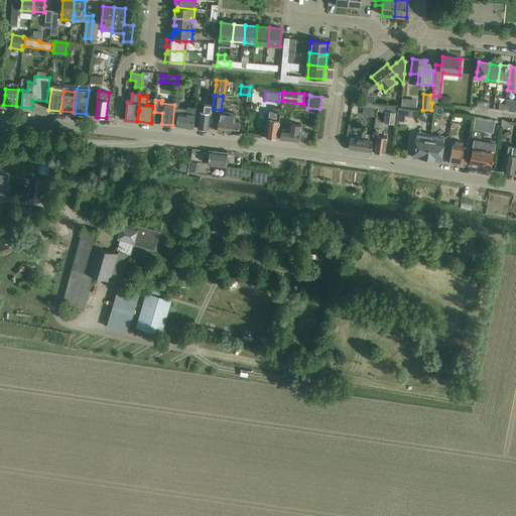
[(198,128),(209,130),(212,105),(201,104),(198,128)]
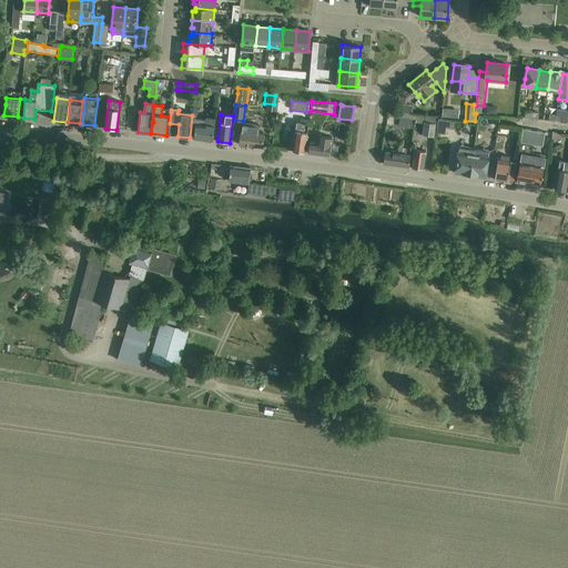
[(191,127),(190,138),(194,139),(213,141),(214,130),(215,127),(216,119),(208,118),(208,120),(192,119),(191,127)]
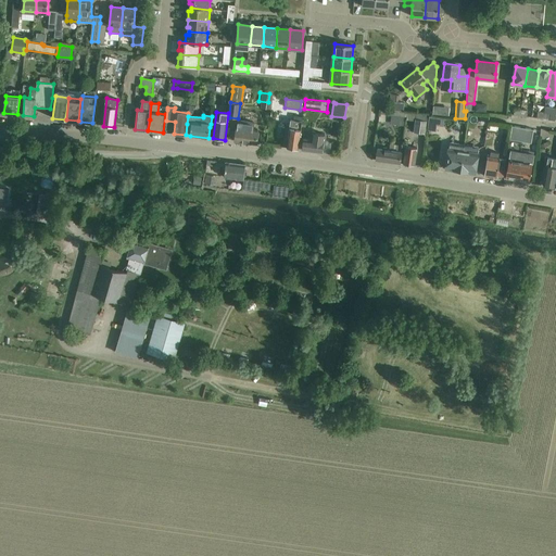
[(302,122),(290,121),(287,148),(299,149),(302,122)]
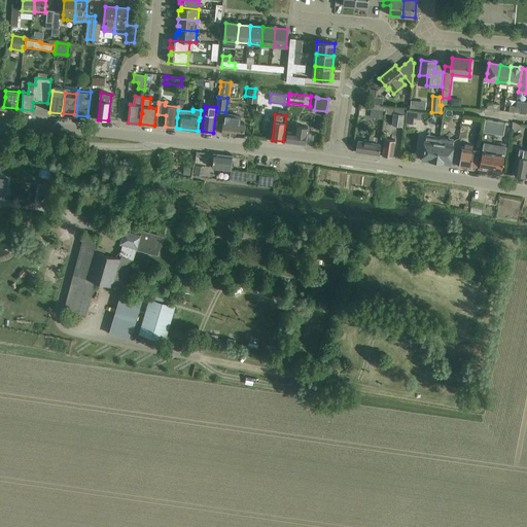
[(225,115),(223,124),(222,134),(243,136),(245,125),(239,124),(240,117),(225,115)]
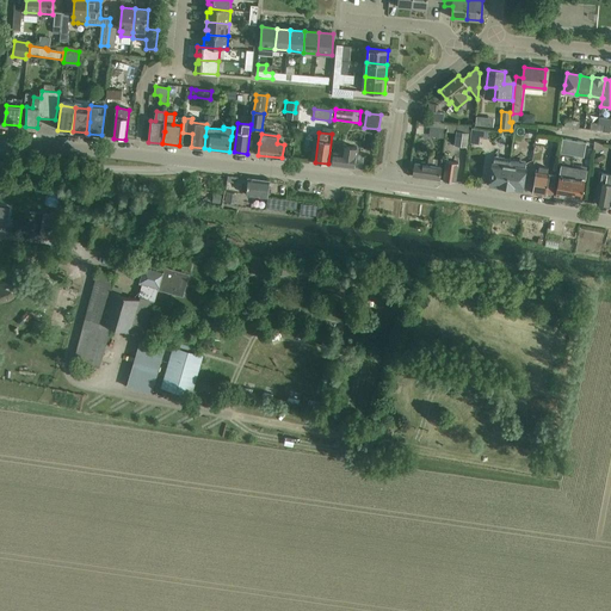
[(454,146),(468,148),(469,135),(456,134),(454,146)]
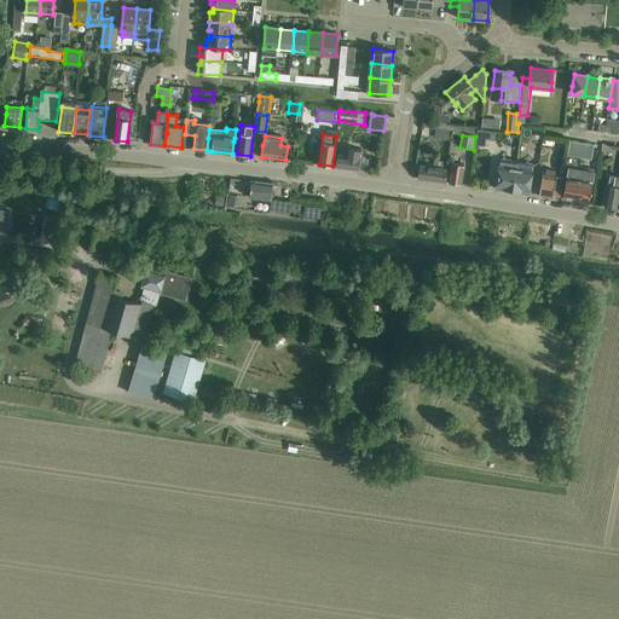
[(584,158),(586,142),(585,146),(568,144),(567,155),(584,158)]
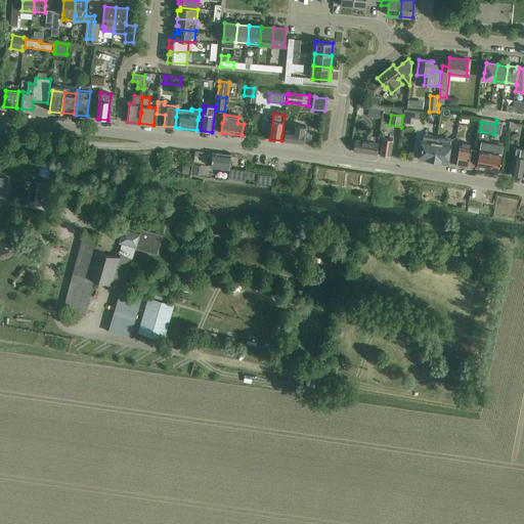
[(496,120),(494,134),(500,134),(501,131),(507,132),(509,122),(496,120)]
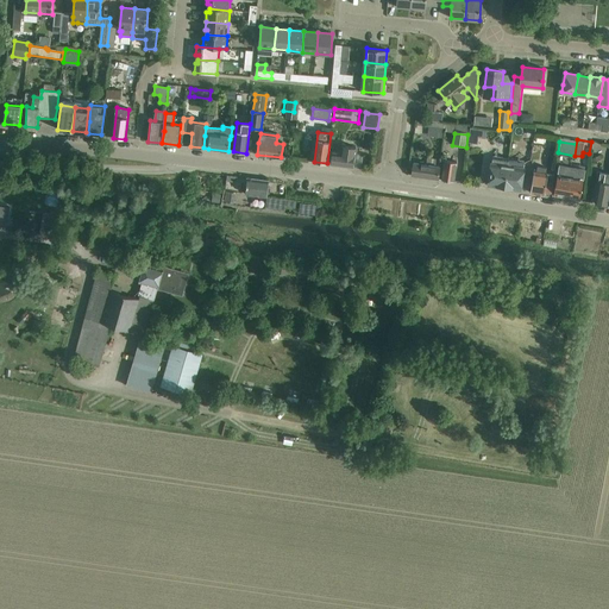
[(345,145),(344,145),(343,144),(341,154),(333,152),(331,164),(353,167),(356,148),(345,146),(345,145)]
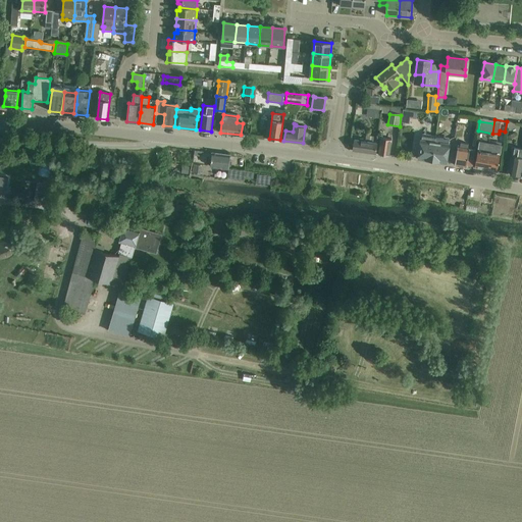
[(376,154),(378,137),(366,135),(365,142),(355,141),(354,150),(376,154)]
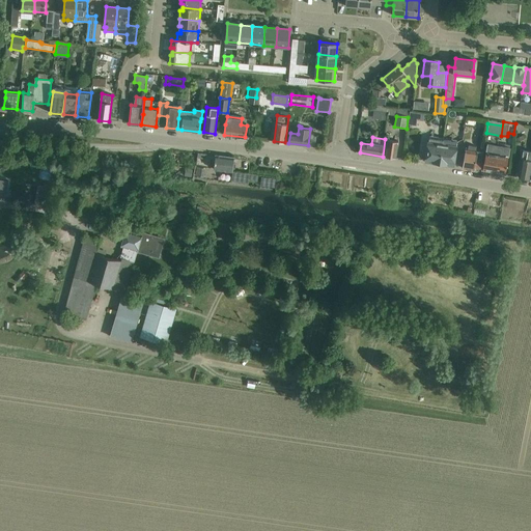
[(440,165),(444,141),(429,139),(425,163),(440,165)]
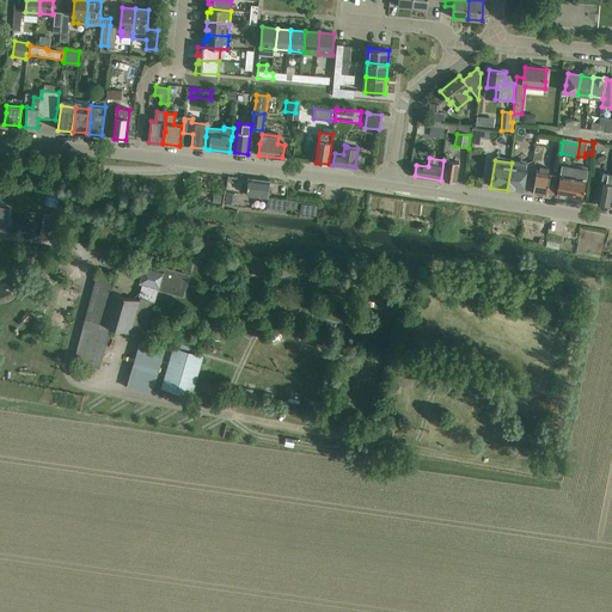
[(447,161),(446,169),(444,181),(457,183),(459,163),(447,161)]
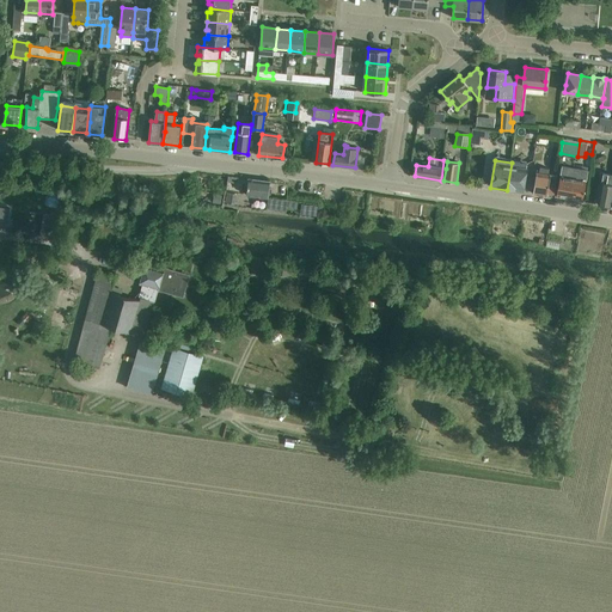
[(512,163),(507,190),(524,193),(527,165),(512,163)]
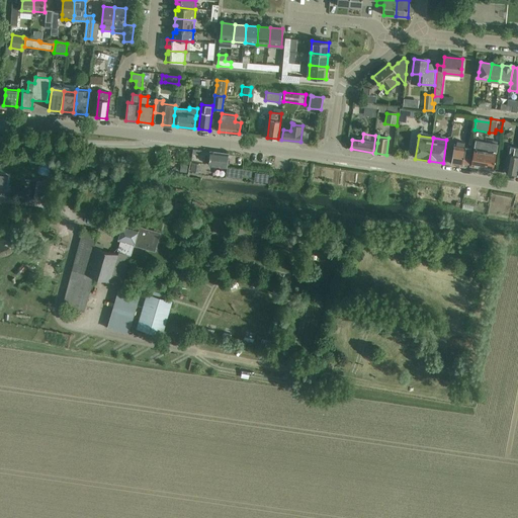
[(483,167),(487,142),(476,141),(471,165),(483,167)]
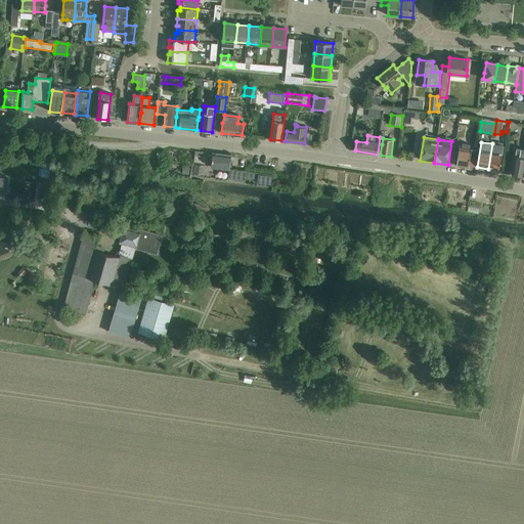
[(464,143),(463,145),(460,145),(456,166),(469,168),(469,166),(475,167),(477,150),(470,149),(471,144),(464,143)]
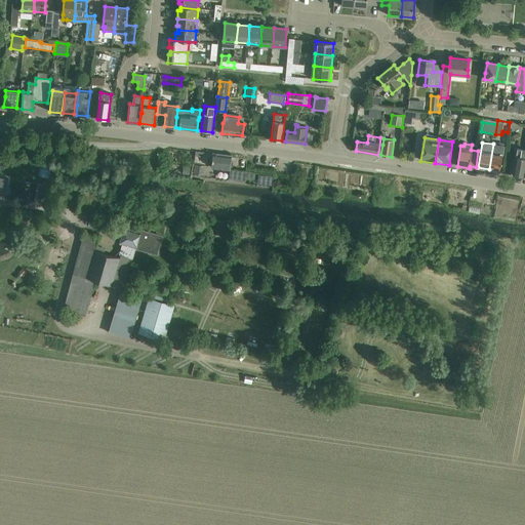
[(493,144),(489,169),(499,171),(505,146),(493,144)]
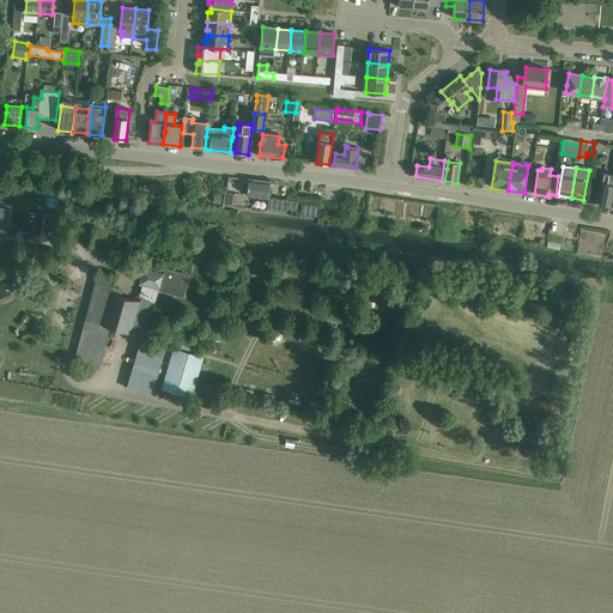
[(612,175),(605,174),(601,193),(599,205),(612,207),(612,200),(612,175)]
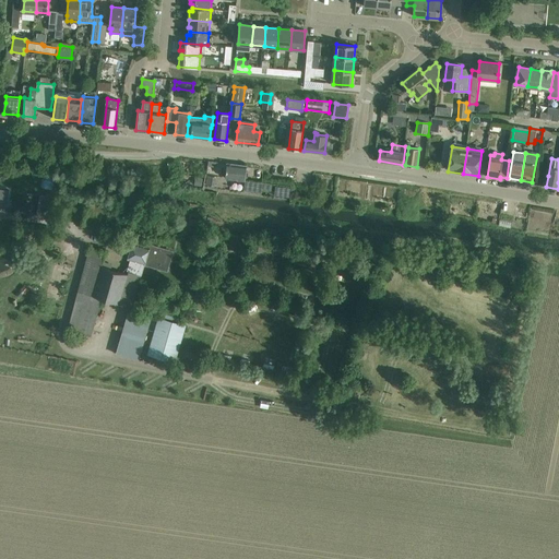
[(248,166),(228,164),(226,178),(246,180),(248,166)]
